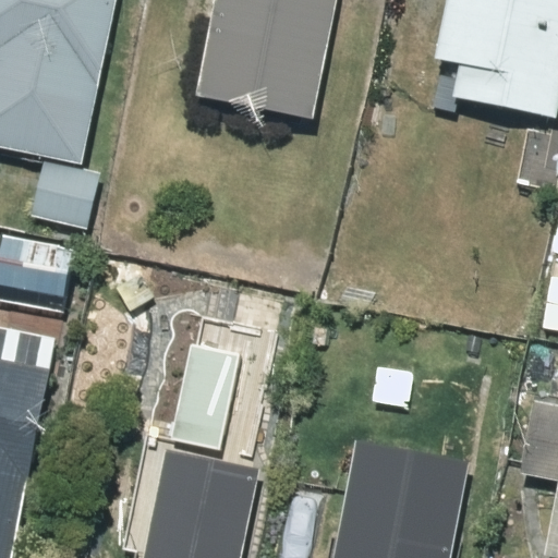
[(0,0),(0,144),(82,162),(117,0),(0,0)]
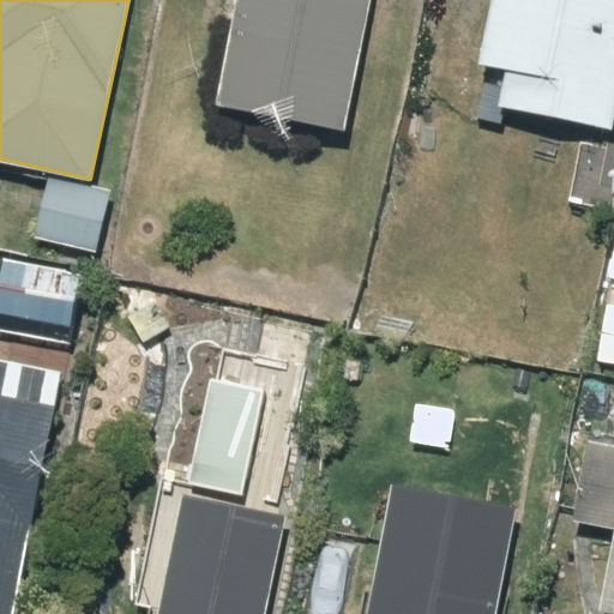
[(235,0),(216,100),(348,126),(371,0),(235,0)]
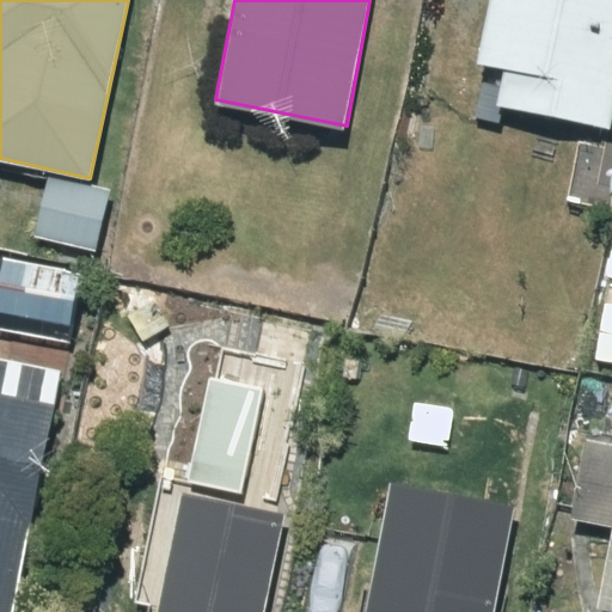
[(611,0),(489,0),(478,61),(507,67),(500,104),(611,126),(611,124),(611,0)]
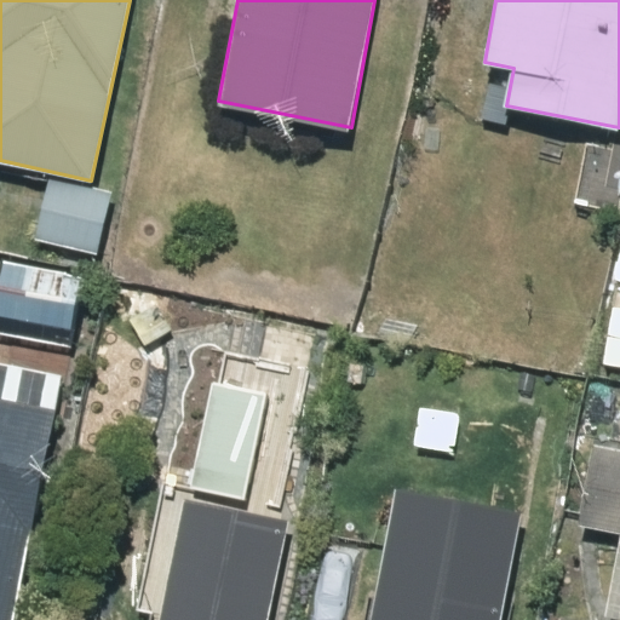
[(40,188),(28,236),(89,252),(101,204),(40,188)]
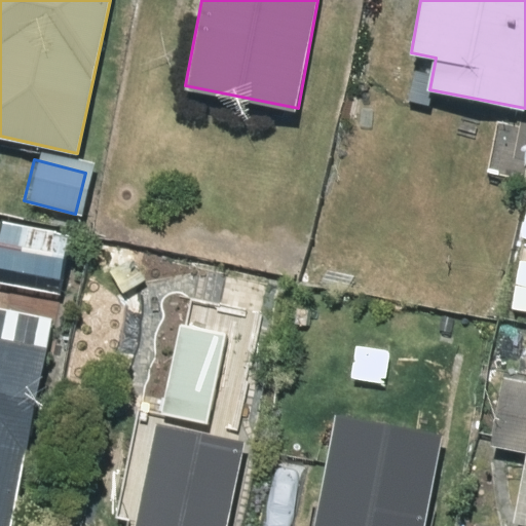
[(0,525),(11,525),(54,316),(30,311),(34,288),(63,293),(74,236),(22,226),(13,269),(0,266),(0,525)]
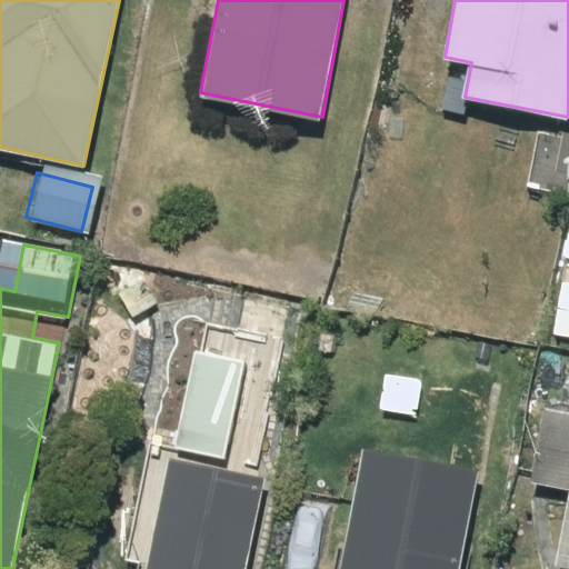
[(196,359),(178,446),(226,456),(243,369),(196,359)]
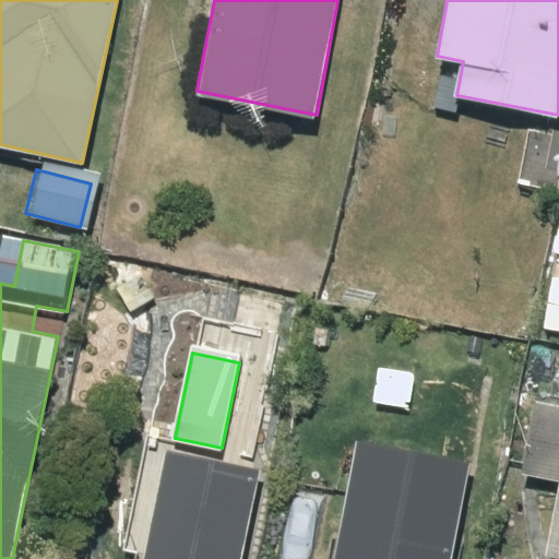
[(380,366),(375,400),(412,406),(417,371),(380,366)]
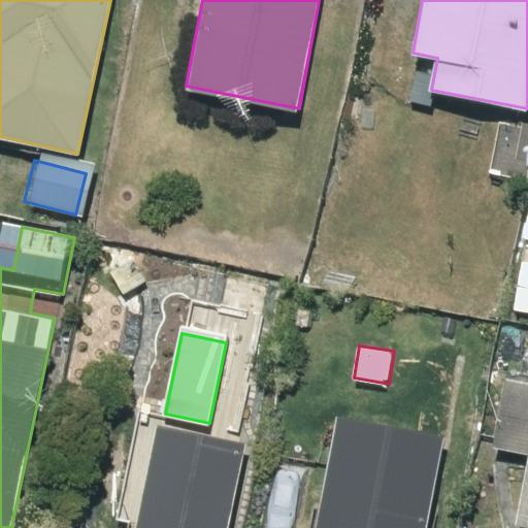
[(527,462),(517,525),(527,526),(527,381),(508,376),(495,444),(527,450),(527,462)]
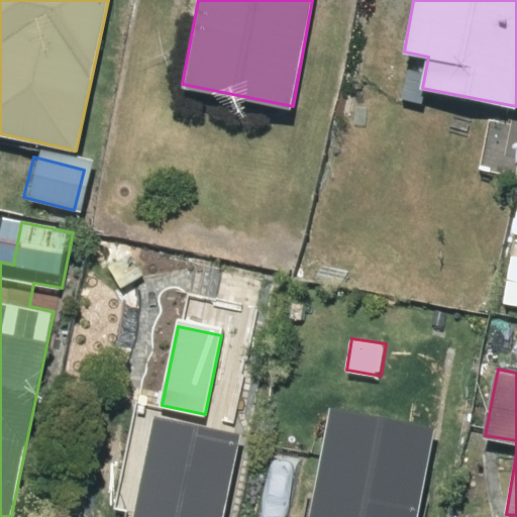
[(331,405),(309,516),(419,516),(437,426),(331,405)]
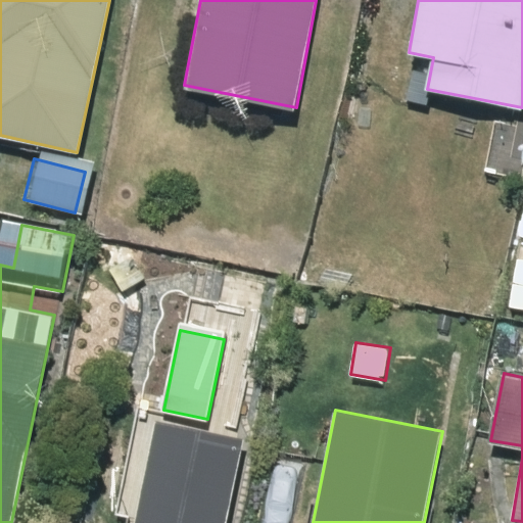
[(133,522),(226,522),(244,436),(155,418),(133,522)]
